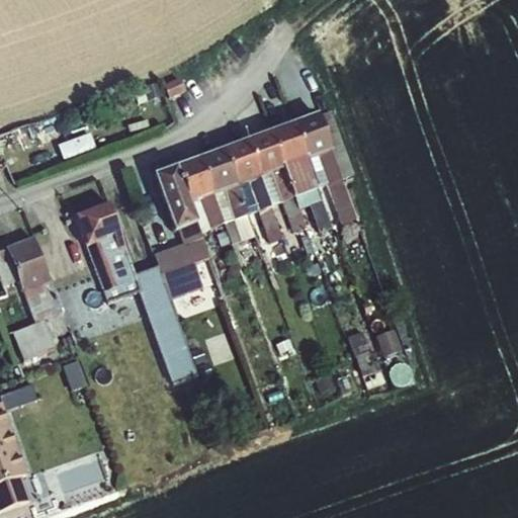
[(318,232),(361,219),(348,176),(354,174),(335,111),(145,169),(164,232),(194,223),(196,232),(263,211),(253,178),(279,170),(292,211),(310,205),(318,232)]
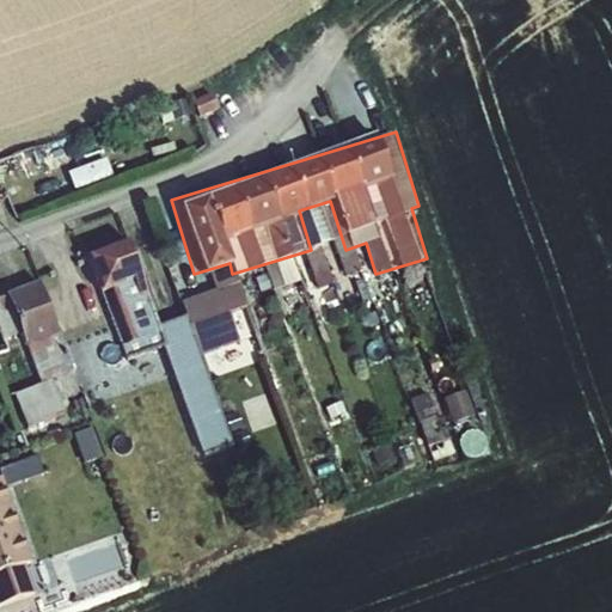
[(89,251),(120,354),(165,341),(134,238),(89,251)]
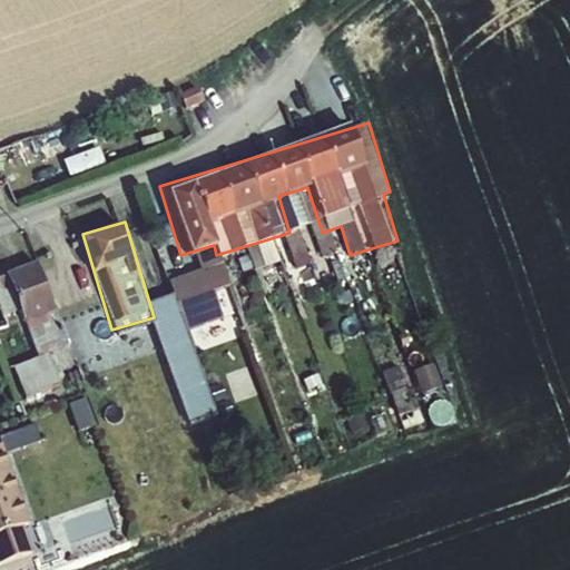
[(41,256),(1,275),(38,357),(68,344),(42,287),(53,283),(41,256)]
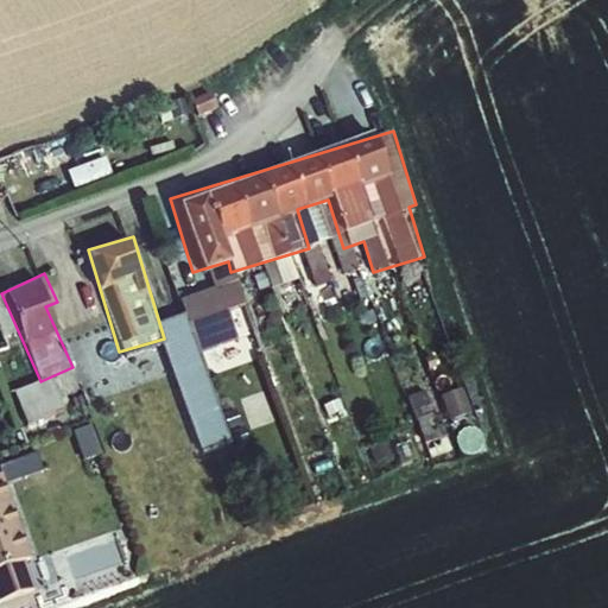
[(234,276),(179,298),(201,350),(255,329),(234,276)]
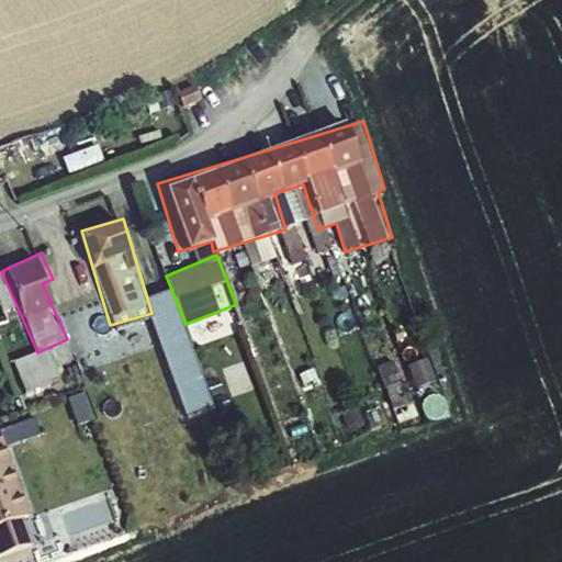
[(173,288),(146,296),(184,418),(212,409),(173,288)]
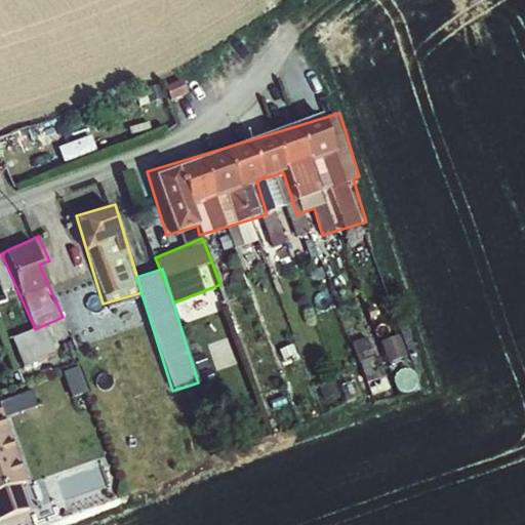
[(44,325),(13,336),(23,363),(54,352),(44,325)]
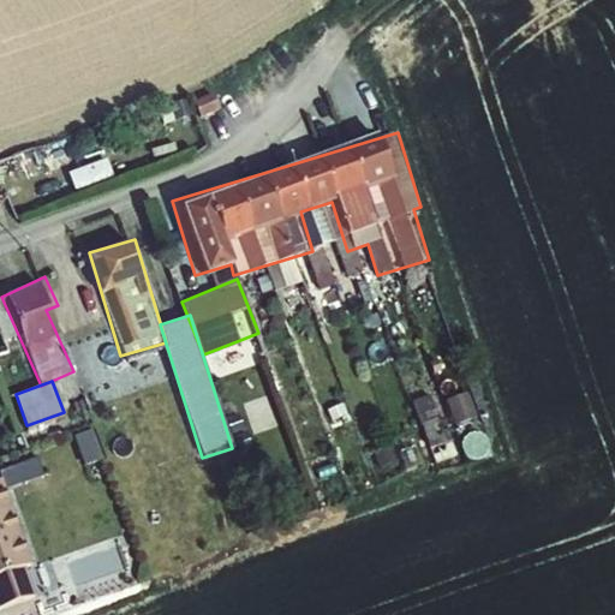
[(1,478),(0,478),(0,586),(5,604),(36,595),(1,478)]
